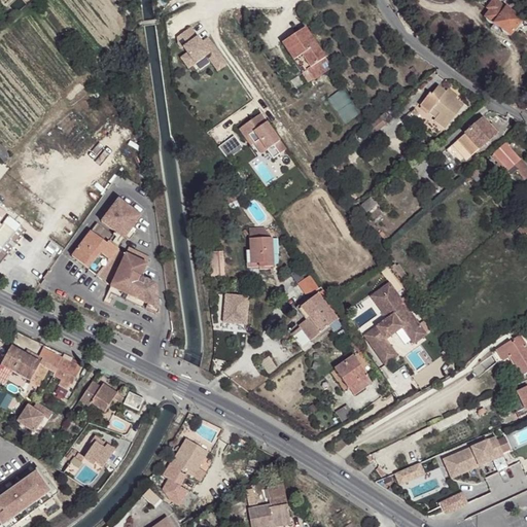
[(501,30),(510,36),(522,20),(496,0),(492,0),(486,8),(489,11),(485,16),(494,25),(501,30)]
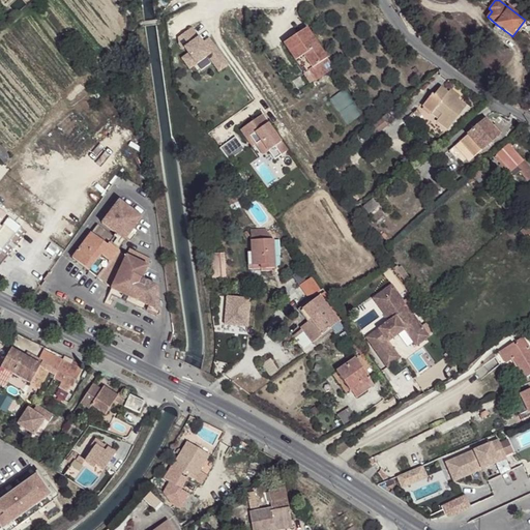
[(501,34),(504,30),(497,25),(494,29),(501,34)]
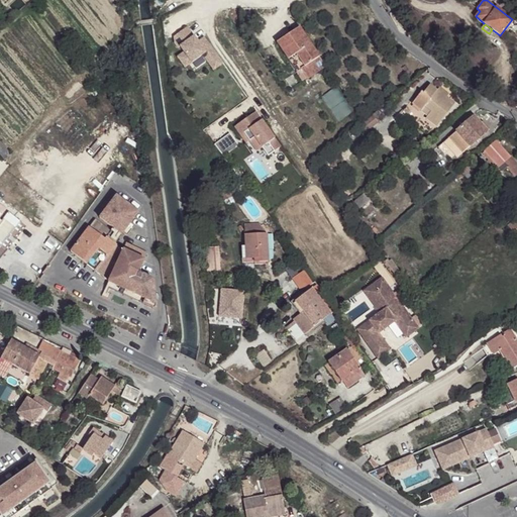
[(195,36),(189,27),(174,38),(180,47),(182,46),(186,53),(193,63),(207,53),(209,56),(206,58),(213,67),(222,61),(208,39),(202,43),(200,41),(196,36),(195,36)]
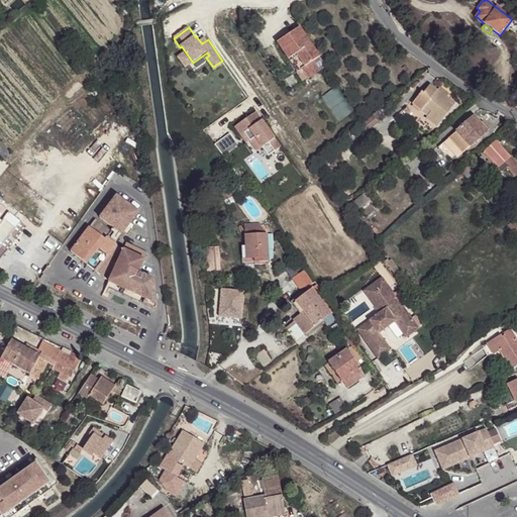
[(325,67),(299,28),(277,42),(288,60),(292,58),(307,79),(325,67)]
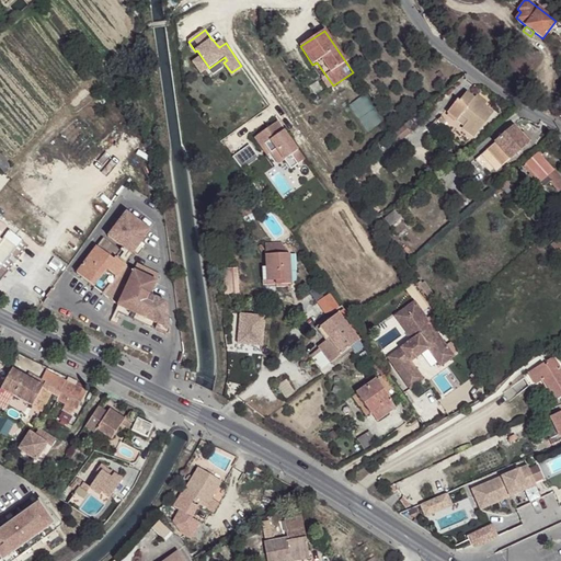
[(203,73),(209,68),(202,57),(194,61),(203,73)]
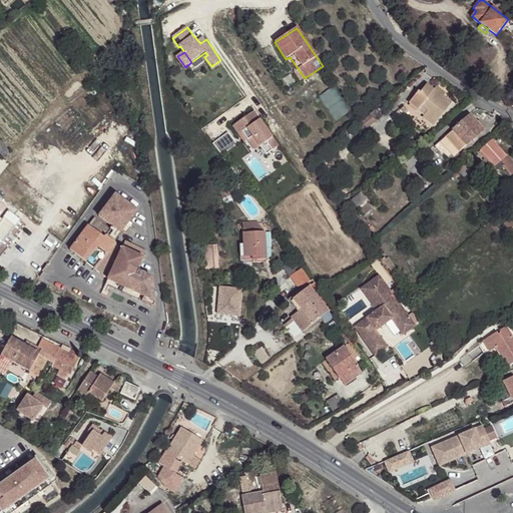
[(301,81),(305,78),(290,57),(286,59),(301,81)]
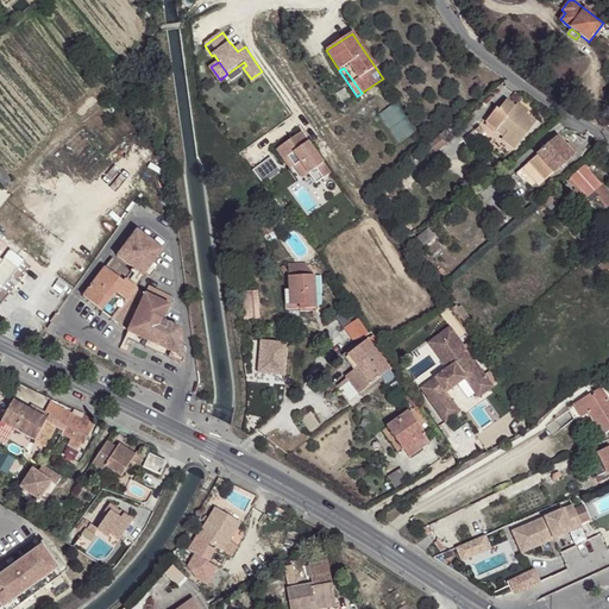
[(264,75),(262,71),(251,79),(253,82),(264,75)]
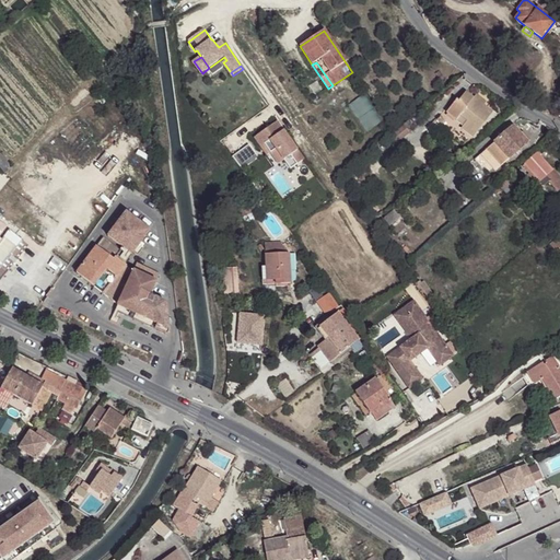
[(473,98),(465,93),(458,102),(456,101),(445,114),(443,113),(428,129),(438,138),(441,138),(445,131),(454,138),(462,128),(474,137),(493,112),(483,104),(482,106),(473,98)]
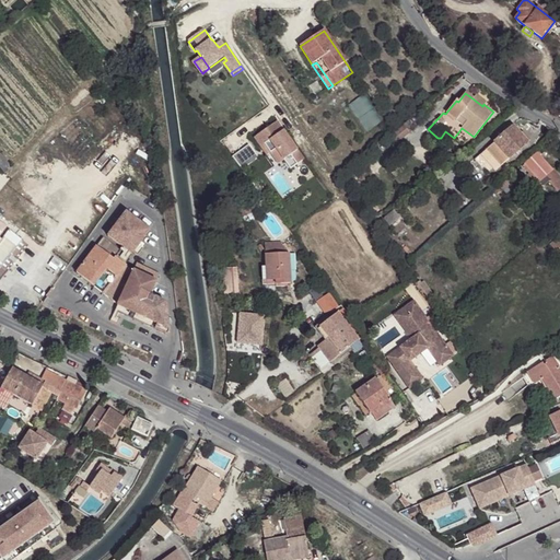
[(477,94),(473,98),(482,106),(483,104),(486,102),(477,94)]
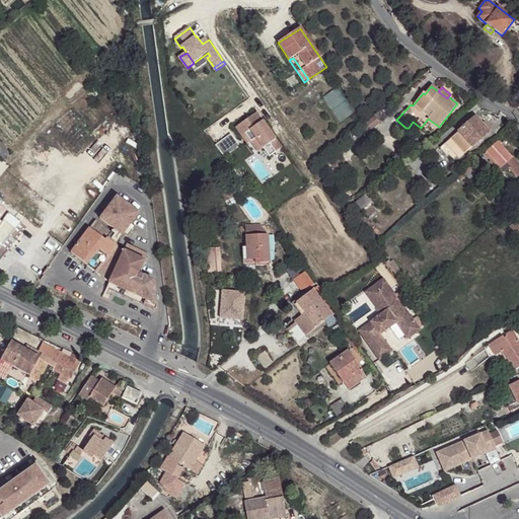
[(339,89),(325,94),(336,122),(350,117),(339,89)]
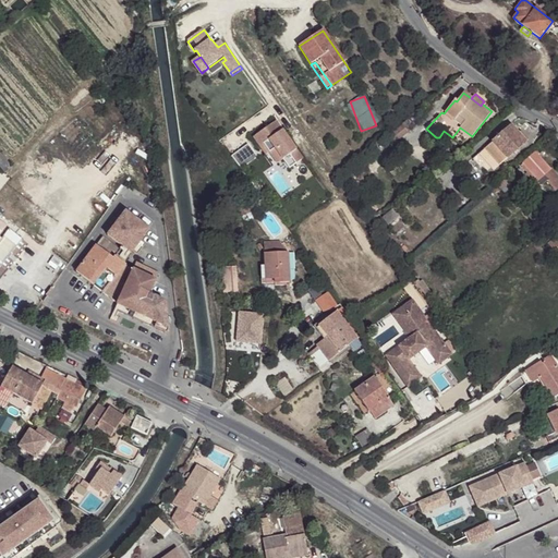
[(276,122),(270,125),(277,134),(282,131),(276,122)]
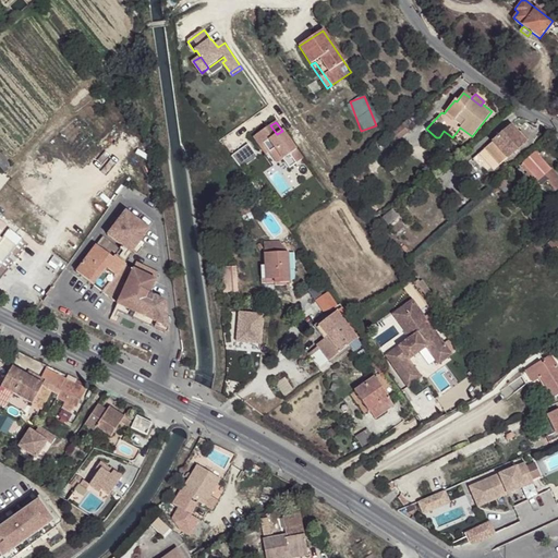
[(289,169),(302,159),(282,131),(277,134),(270,125),(253,137),(259,146),(263,144),(269,153),(275,149),(282,160),(289,169)]
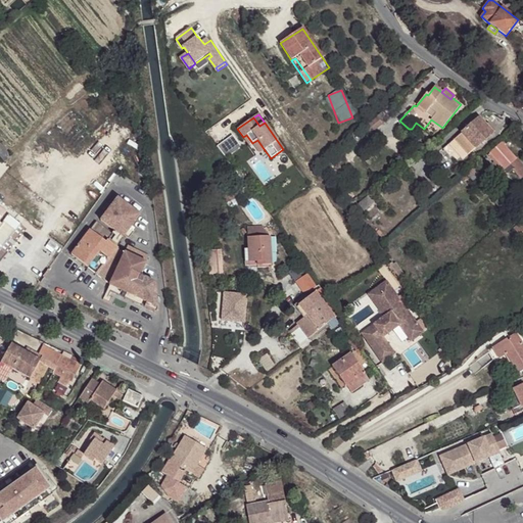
[(365,127),(370,133),(382,124),(377,117),(365,127)]
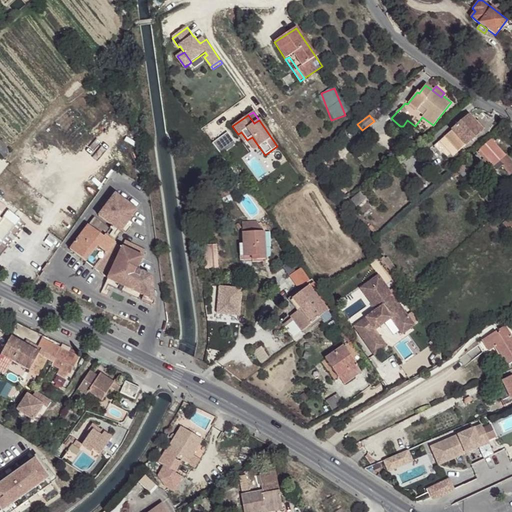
[(475,123),(469,116),(434,147),(440,154),(446,150),(452,157),(482,131),(475,123)]
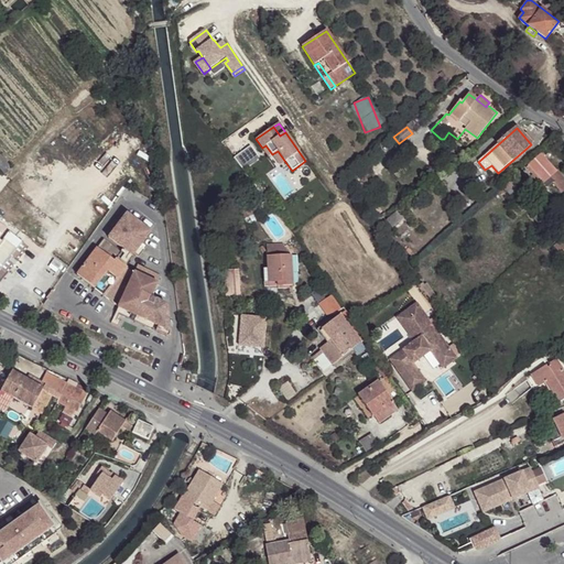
[(525,132),(523,136),(531,144),(534,142),(525,132)]
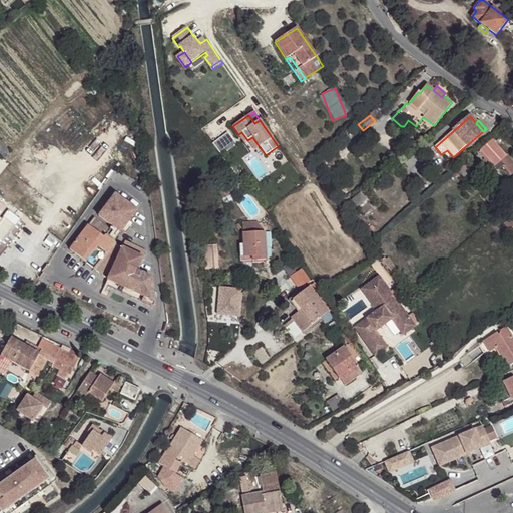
[(241,132),(238,134),(244,143),(247,140),(241,132)]
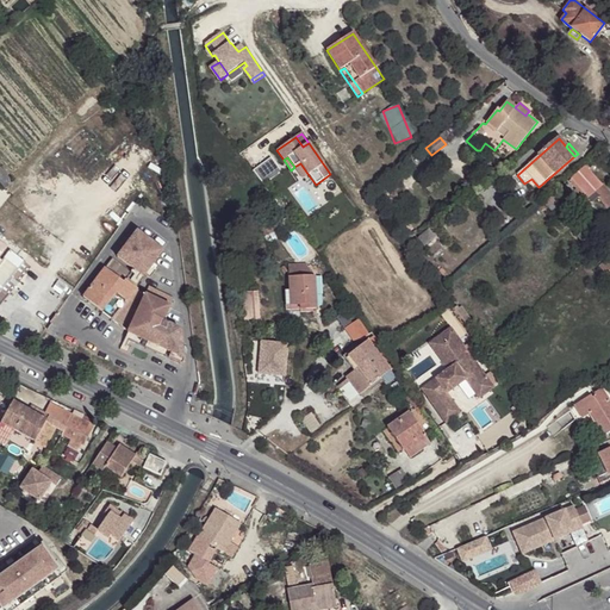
[(303,180),(309,175),(300,163),(294,167),(303,180)]
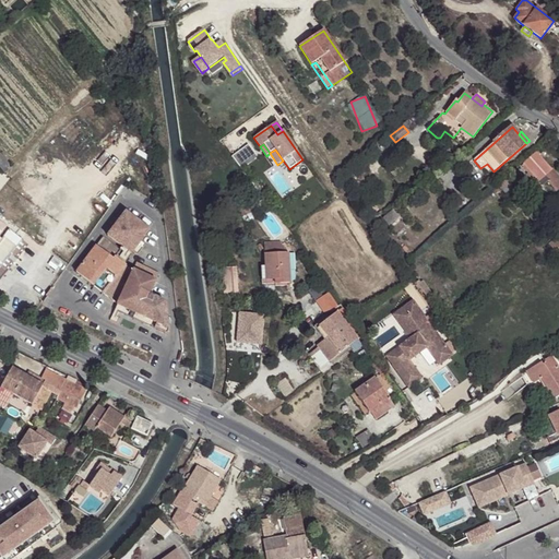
[(0,152),(0,167),(4,174),(12,168),(0,153),(0,152)]
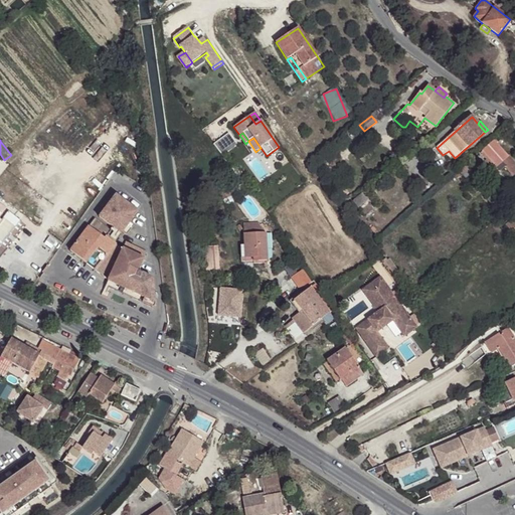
[(514,174),(514,163),(494,141),(480,153),(486,160),(486,161),(494,170),(497,168),(500,171),(504,167),(513,176),(514,174)]
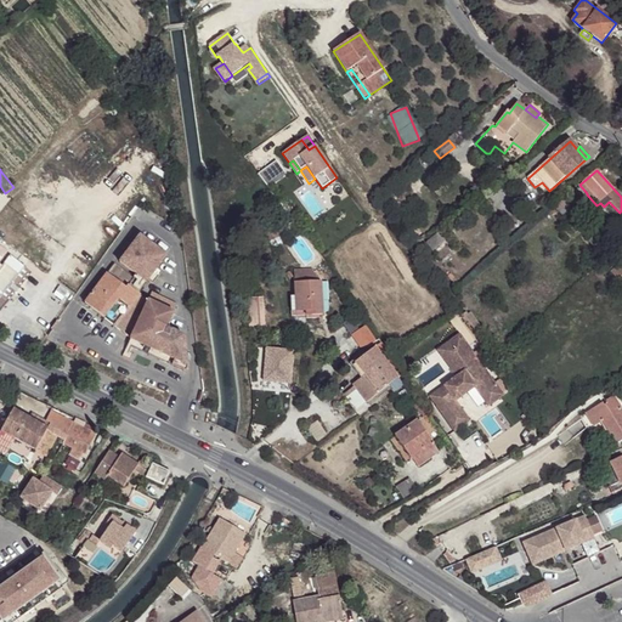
[(554,207),(563,216),(570,210),(561,201),(554,207)]
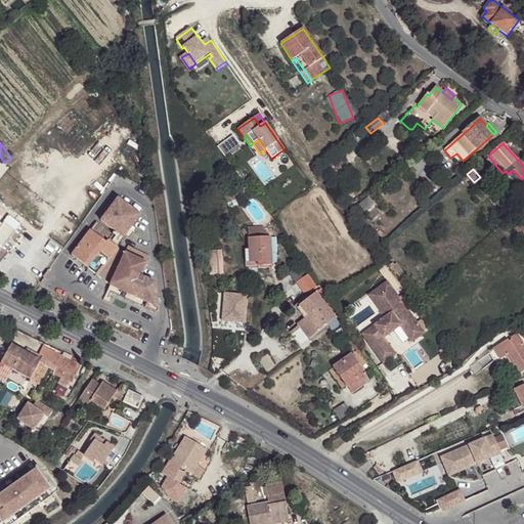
[(367,198),(358,206),(363,212),(373,205),(367,198)]
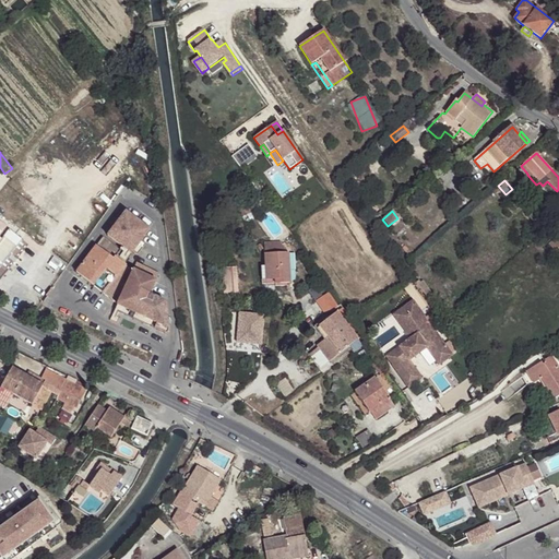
[(126,212),(107,236),(132,253),(150,229),(126,212)]
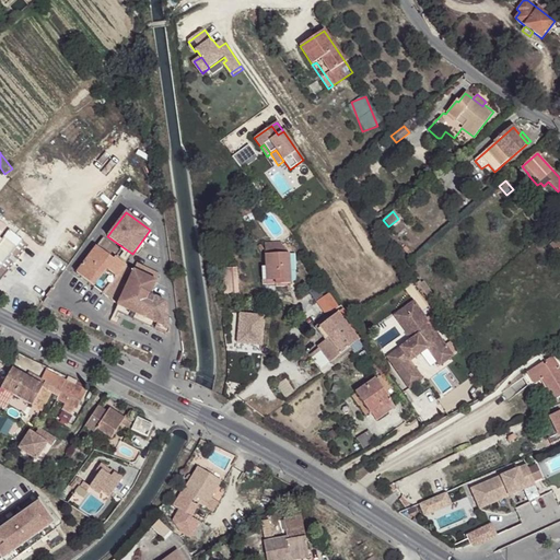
[(2,241),(0,238),(0,266),(1,267),(21,241),(10,232),(2,241)]
